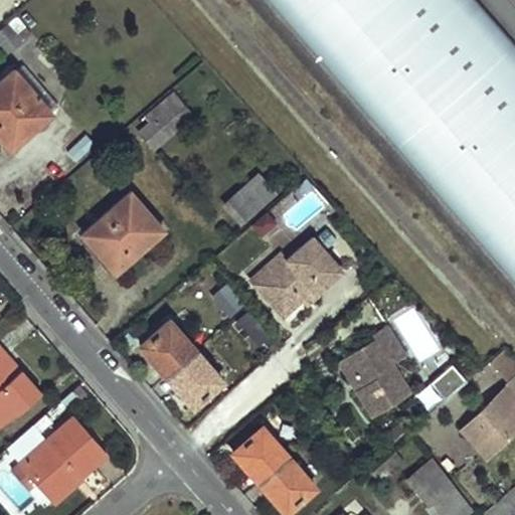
[(514,49),(471,0),(283,0),(514,264),(514,49)]
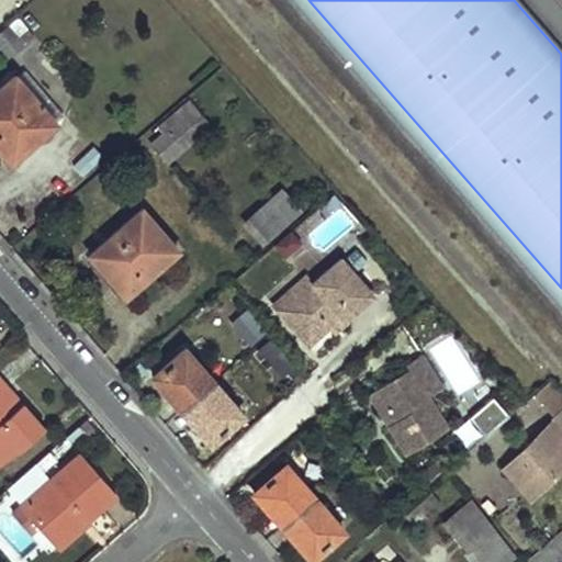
[(12,20),(0,30),(0,51),(8,59),(24,45),(19,37),(24,32),(12,20)]
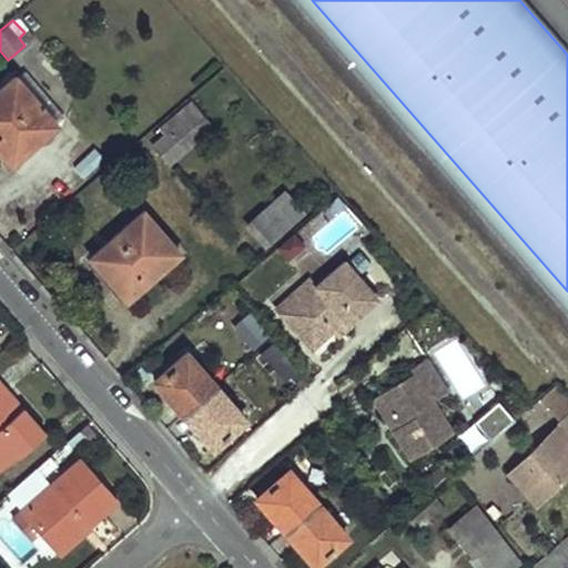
[(24,68),(16,75),(54,121),(62,113),(24,68)]
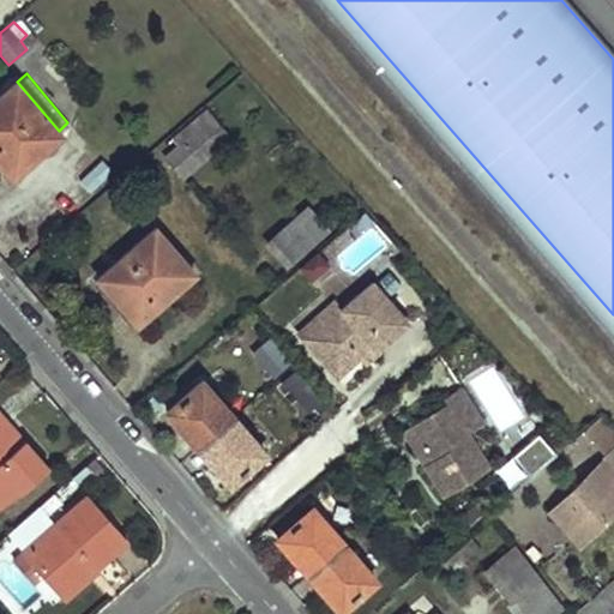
[(14,80),(0,92),(0,161),(11,174),(59,131),(17,82),(14,80)]
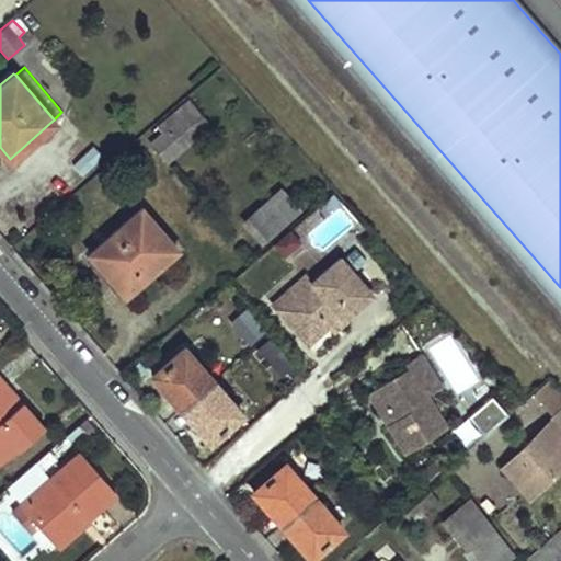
[(183,114),(168,128),(182,144),(197,130),(183,114)]
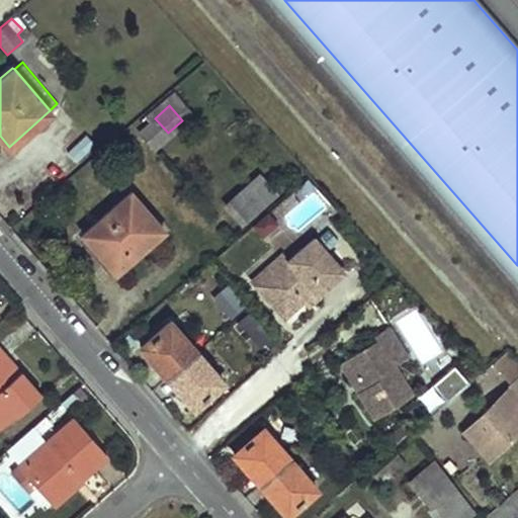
[(155,118),(142,130),(156,145),(168,133),(155,118)]
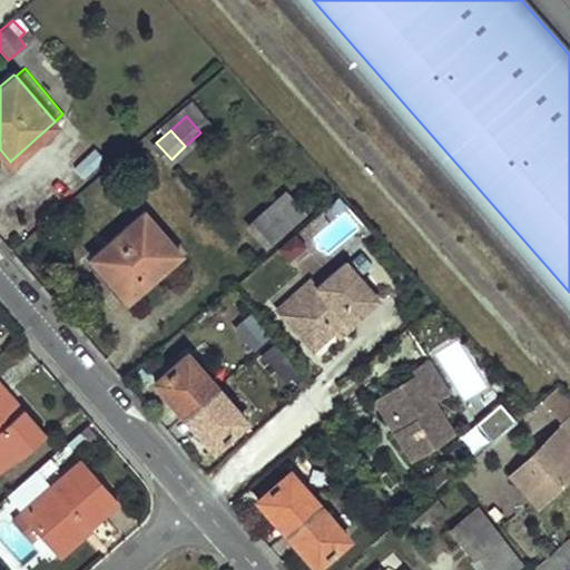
[(84,178),(106,160),(95,147),(74,166),(84,178)]
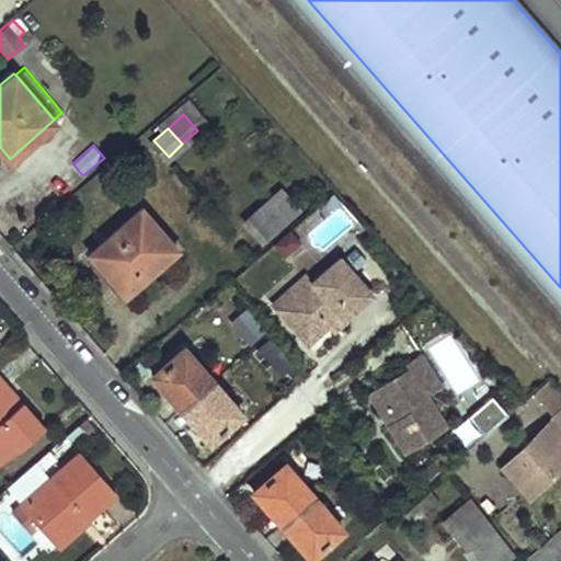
[(278,190),(243,220),(262,241),(297,212),(278,190)]
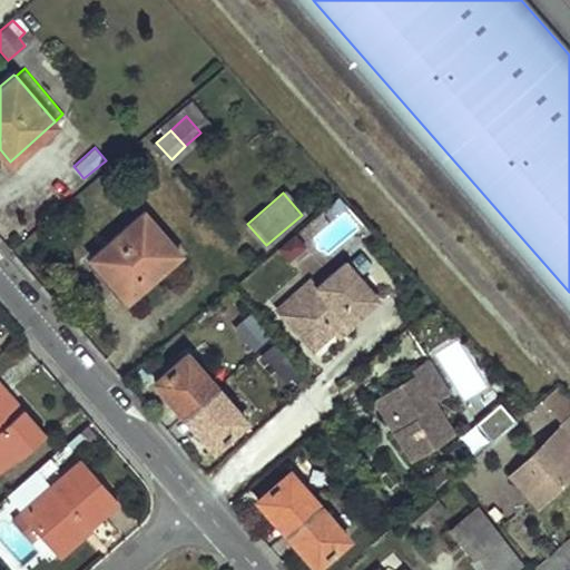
[(144,209),(91,257),(102,271),(108,265),(133,293),(180,251),(144,209)]
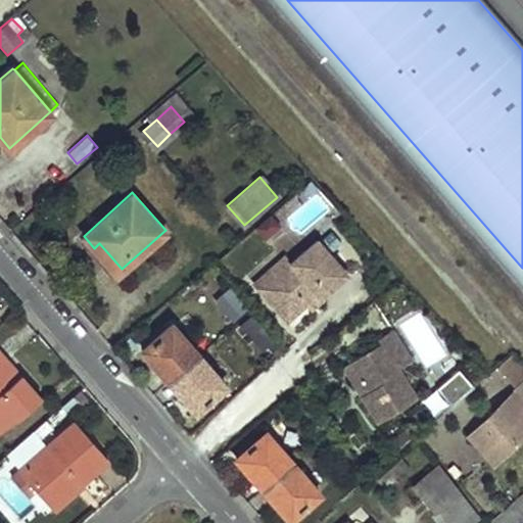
[(263,239),(282,228),(274,214),(254,224),(263,239)]
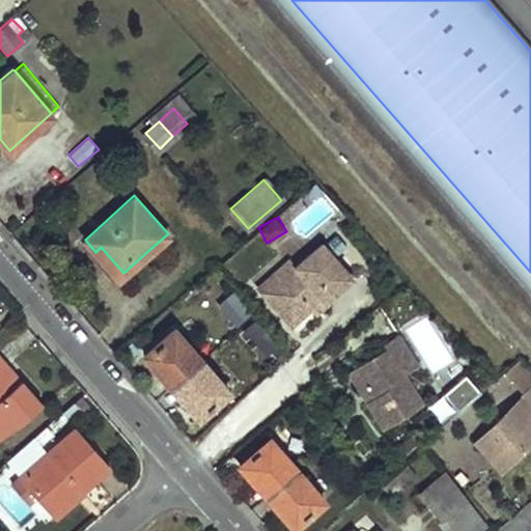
[(354,277),(322,242),(294,268),(288,262),(260,288),(289,322),(309,305),(322,295),(327,300),(354,277)]
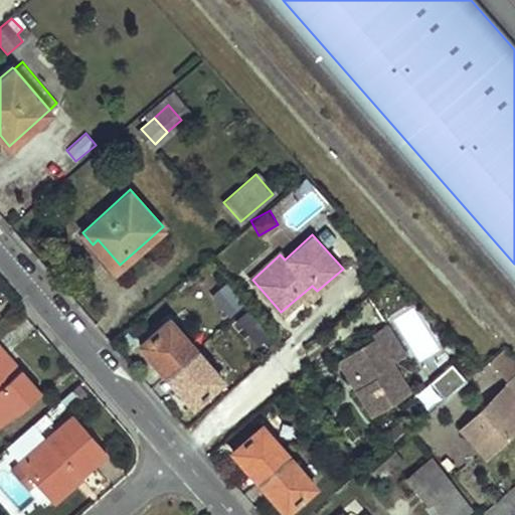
[(98,239),(93,244),(116,269),(120,265),(98,239)]
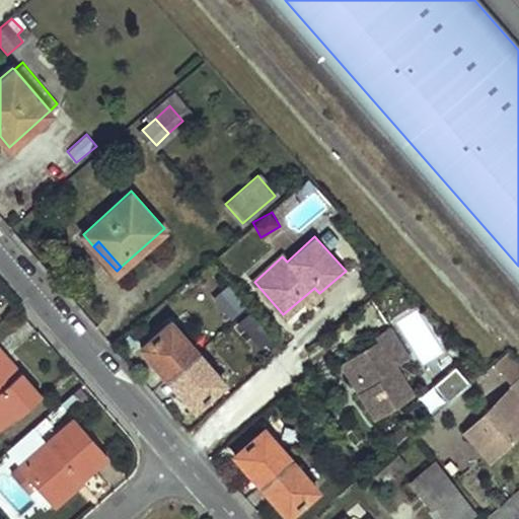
[(254,282),(282,256),(278,252),(250,277),(254,282)]
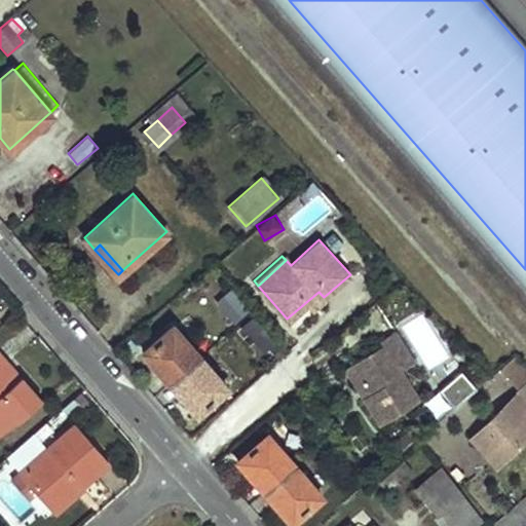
[(324,297),(318,292),(306,302),(311,307),(324,297)]
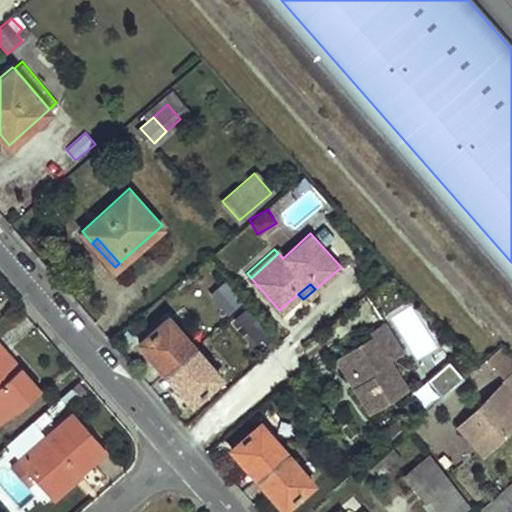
[(214,300),(232,314),(244,299),(226,285),(214,300)]
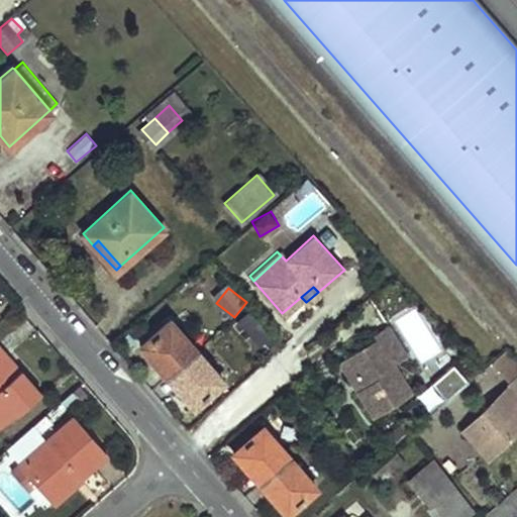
[(245,308),(233,321),(261,345),(272,333),(245,308)]
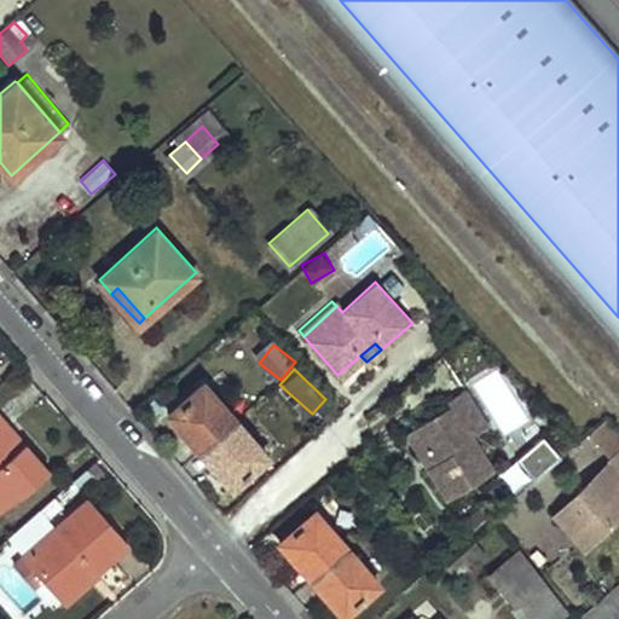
[(203,382),(169,412),(200,447),(235,417),(203,382)]
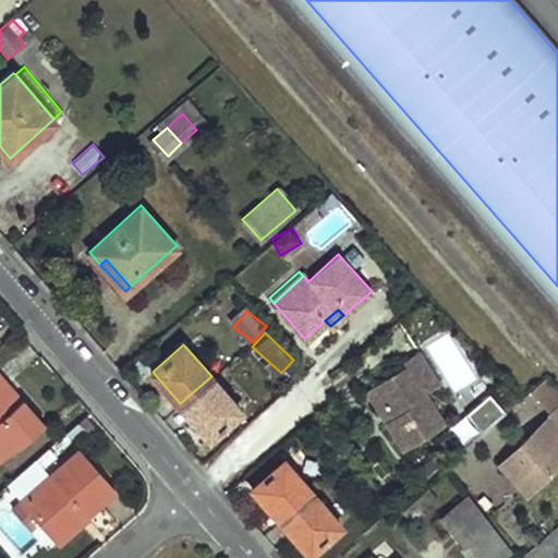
[(440,383),(420,350),(404,360),(407,363),(378,381),(398,413),(386,420),(405,450),(446,424),(426,392),(440,383)]
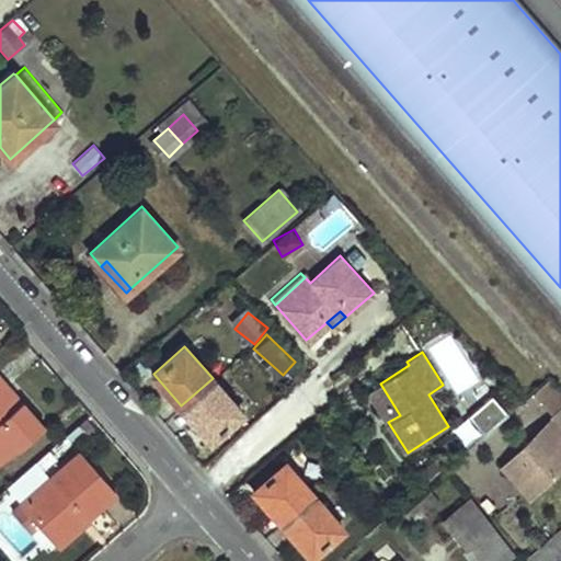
[(213,378),(181,405),(210,441),(242,412),(213,378)]
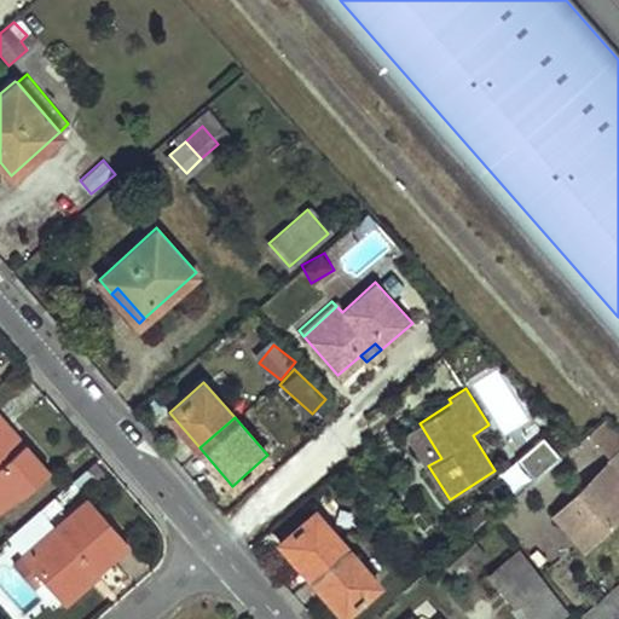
[(420,423),(406,432),(428,466),(441,458),(420,423)]
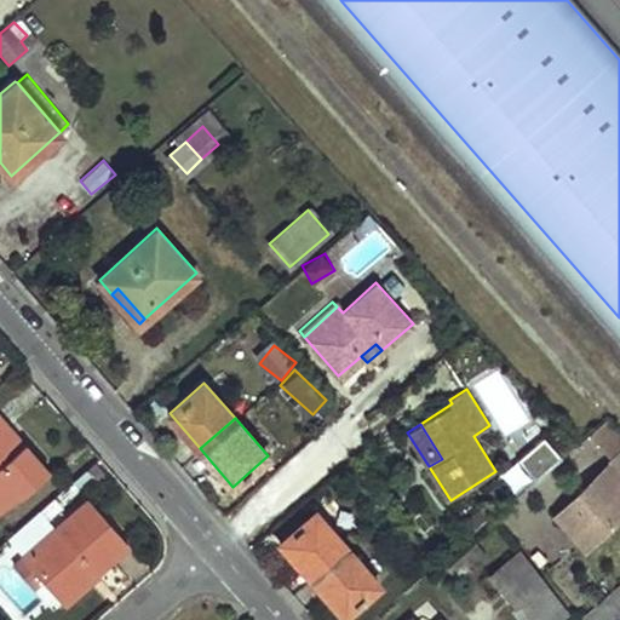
[(52,480),(6,426),(0,431),(0,499),(12,514),(52,480)]
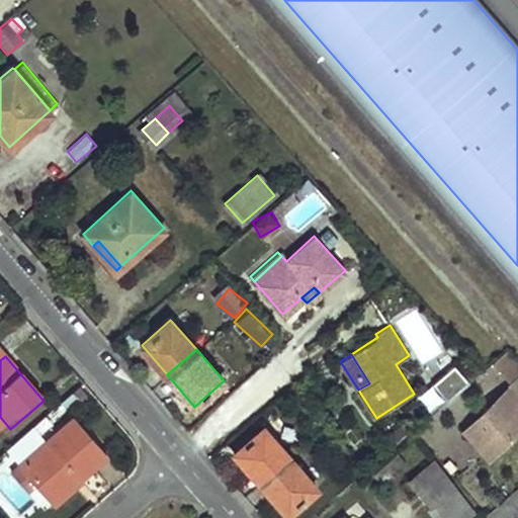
[(419,396),(433,412),(469,381),(456,364),(419,396)]
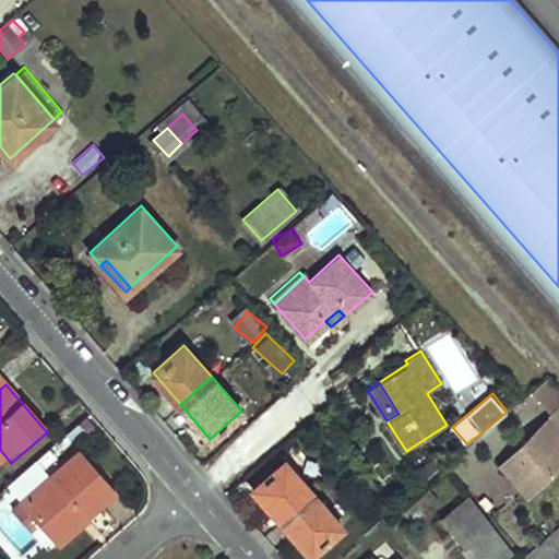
[(558,404),(551,413),(554,416),(518,450),(544,477),(558,463),(558,404)]
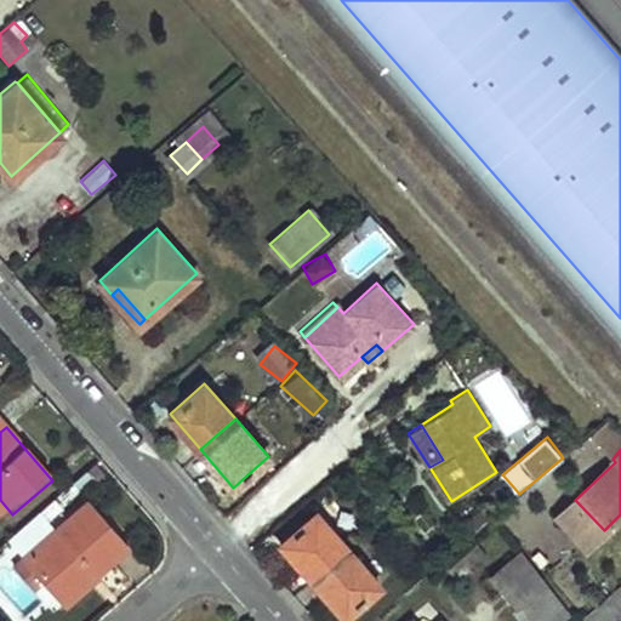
[(0,525),(12,514),(0,500),(0,525)]
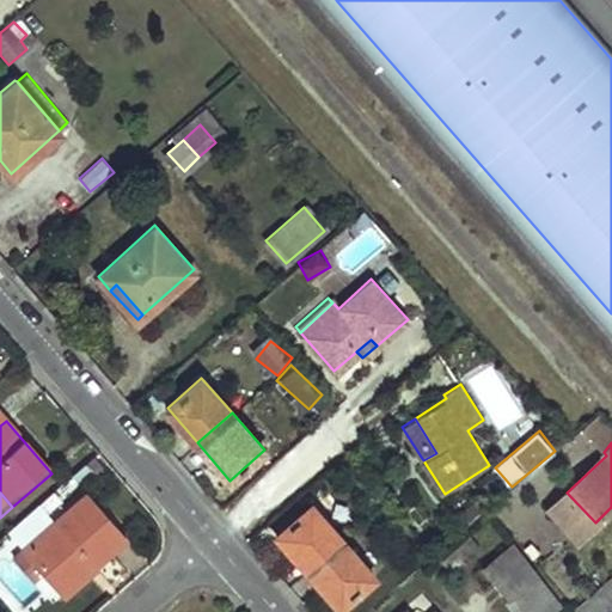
[(85,496),(22,554),(41,575),(54,591),(87,562),(91,565),(122,538),(85,496)]
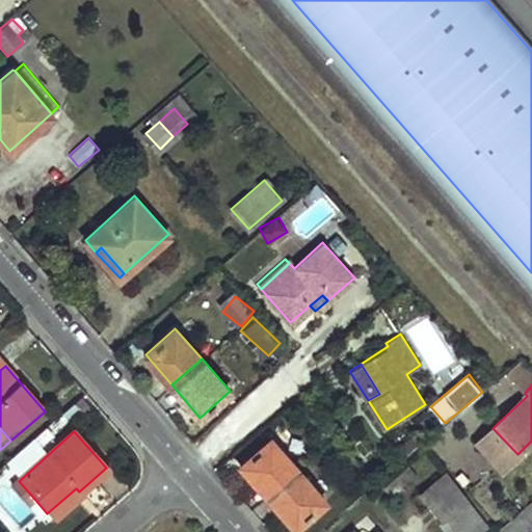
[(269,439),(241,463),(268,496),(297,470),(269,439)]
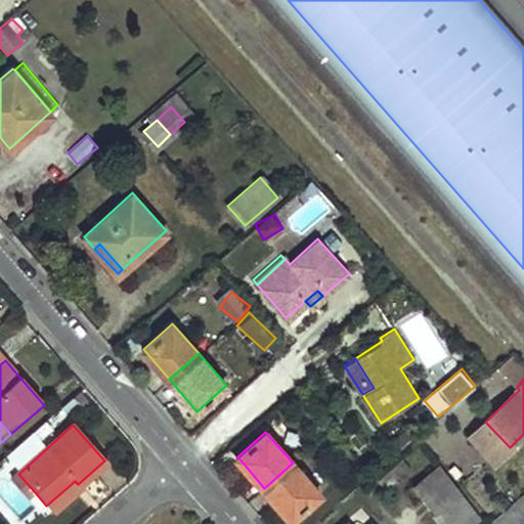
[(293,463),(264,488),(291,518),(318,492),(293,463)]
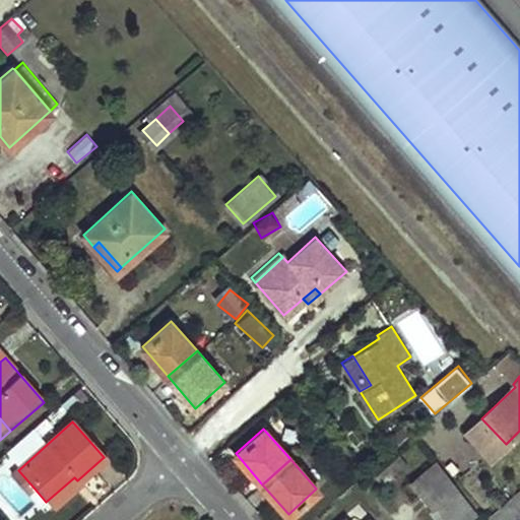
[(434,459),(409,479),(433,507),(430,509),(440,519),(469,519),(478,513),(434,459)]
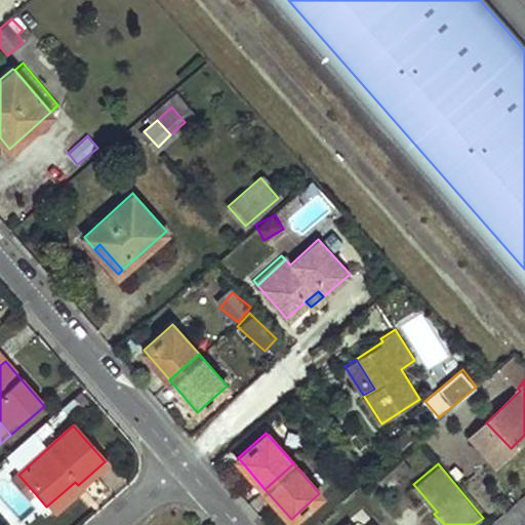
[(18,475),(11,481),(29,499),(35,493),(18,475)]
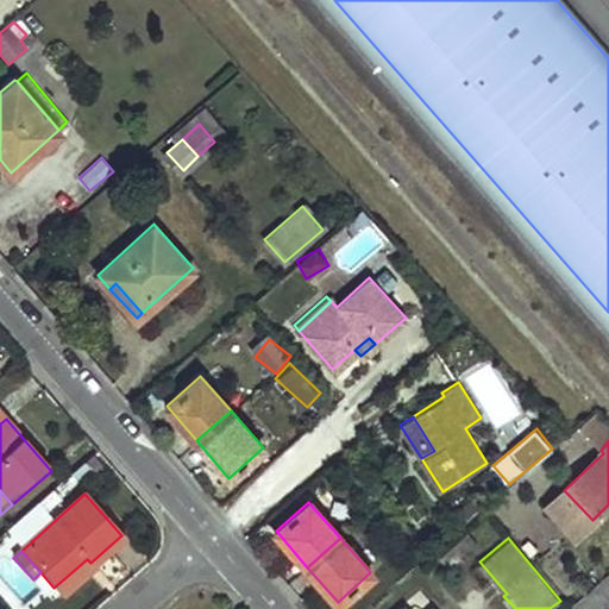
[(87,559),(54,588),(62,597),(94,566),(90,563),(87,559)]
